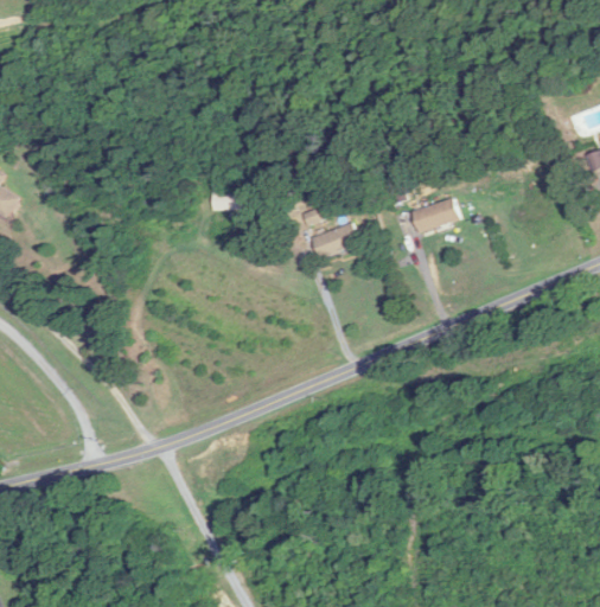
[(597,151),(582,155),(587,173),(599,168),(599,138),(594,140),(597,151)]
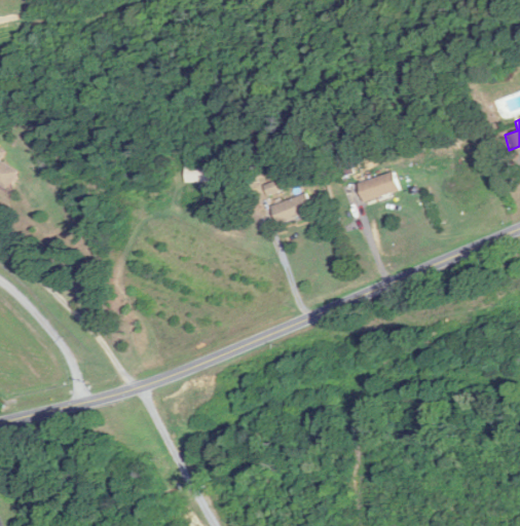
[(0,189),(2,191),(14,174),(0,163),(0,157),(2,154),(0,152),(0,189)]
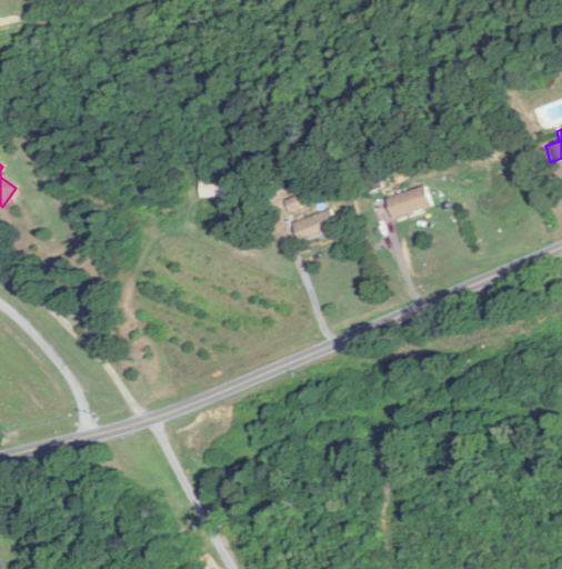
[(198,181),(198,198),(226,198),(226,181),(198,181)]
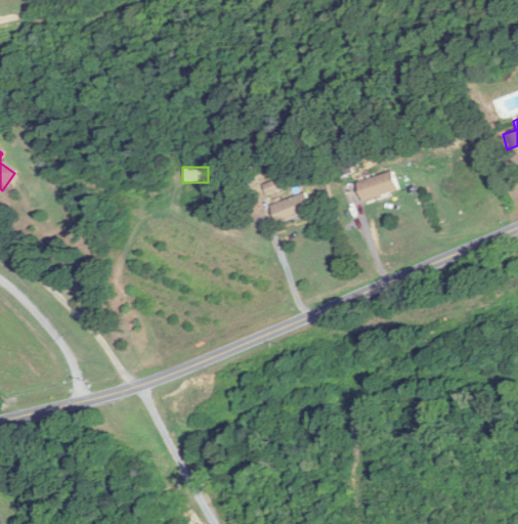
[(354,183),(359,203),(395,191),(390,173),(354,183)]
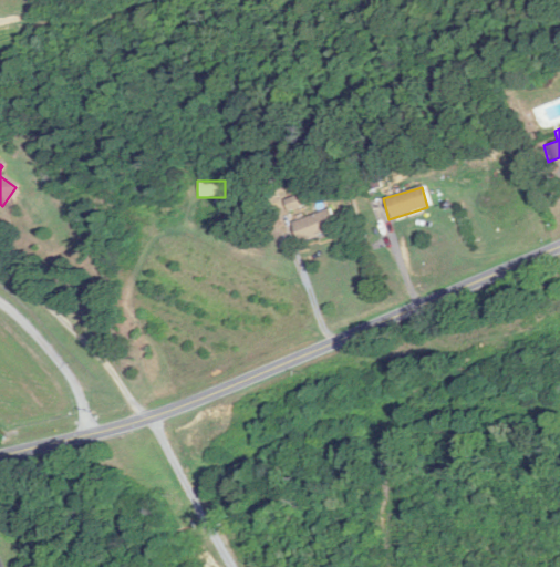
[(300,207),(296,196),(281,202),(284,213),(300,207)]
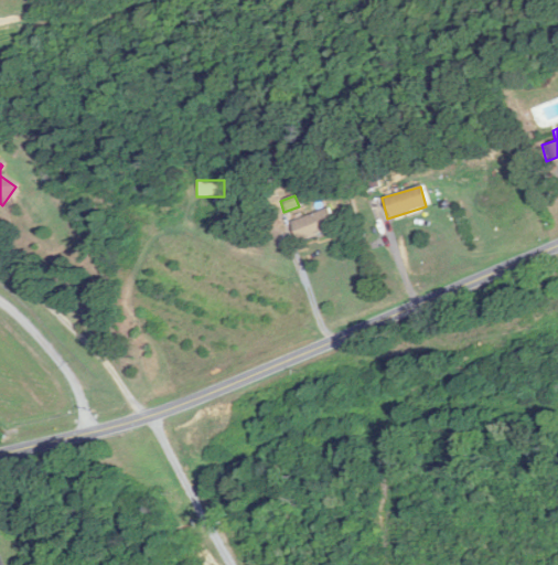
[(367,214),(378,210),(374,198),(363,202),(367,214)]
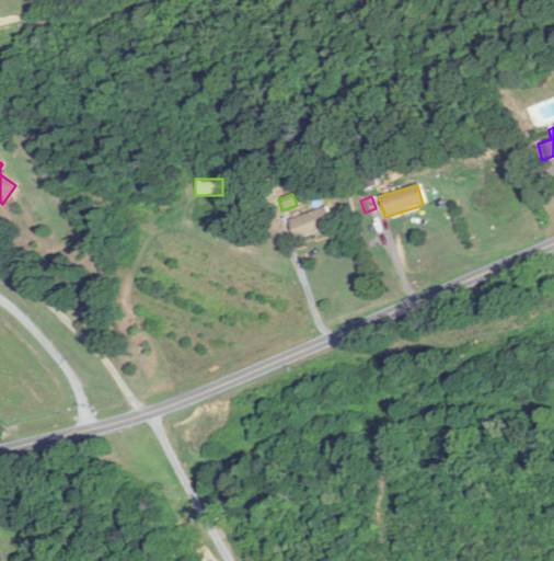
[(286,222),(293,241),(330,226),(322,207),(286,222)]
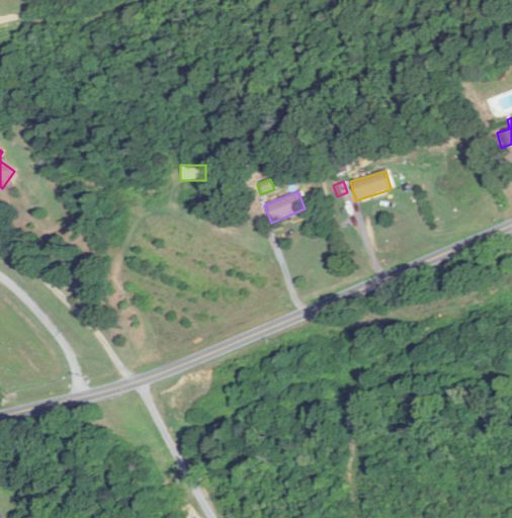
All buildings are outlined.
